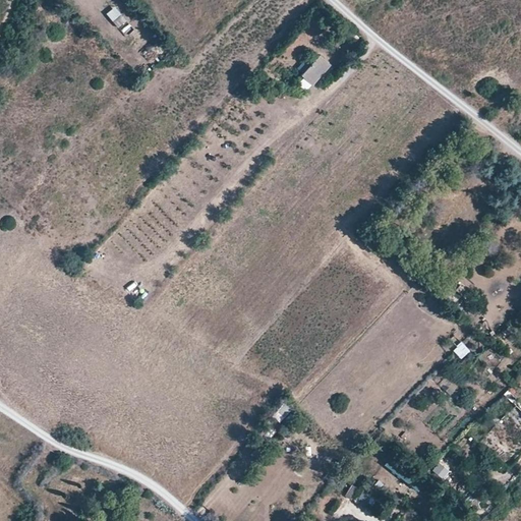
[(121,33),(129,25),(114,7),(106,14),(121,33)]
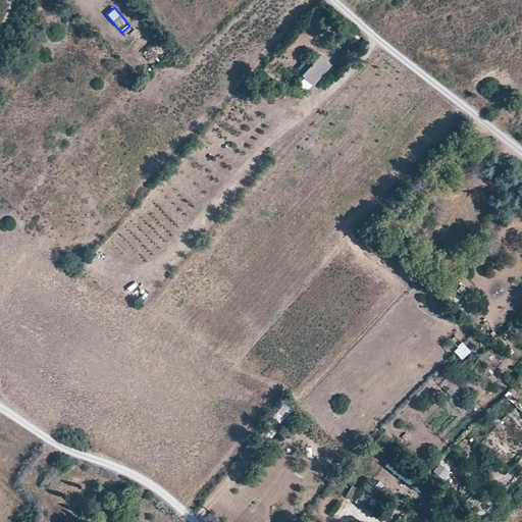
[(301,75),(312,85),(330,64),(319,55),(301,75)]
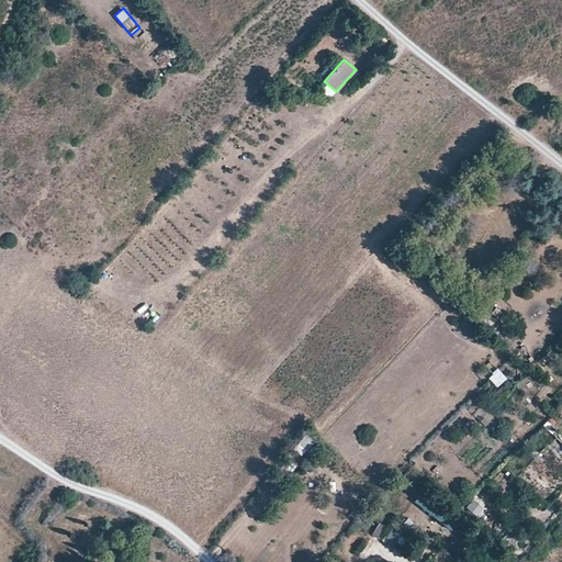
[(302,451),(311,440),(305,435),(295,446),(302,451)]
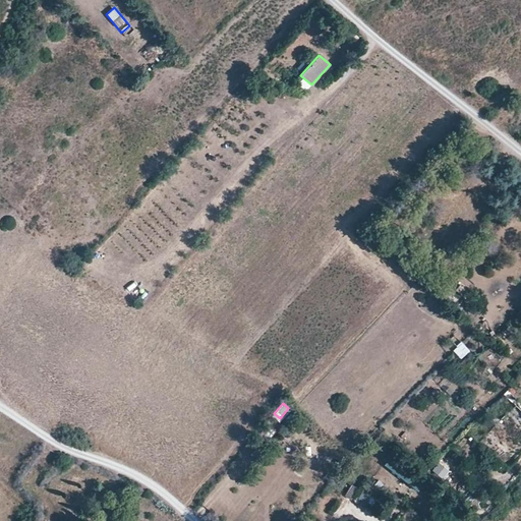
[(293,413),(288,408),(280,418),(285,422),(293,413)]
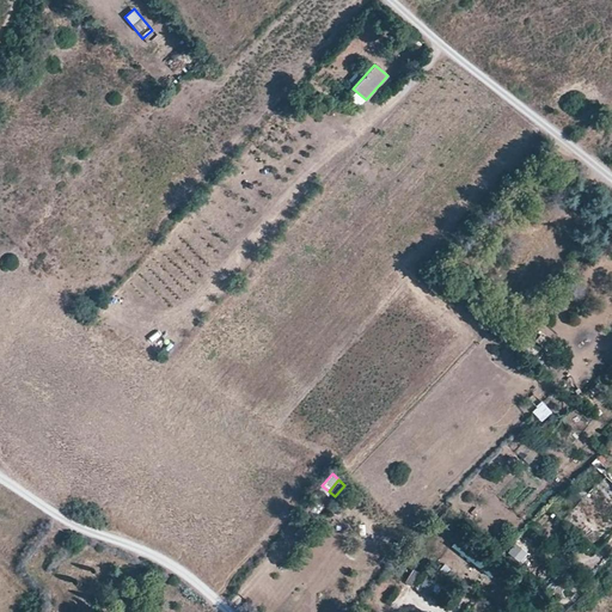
[(459,539),(452,549),(490,576),(497,567),(459,539)]
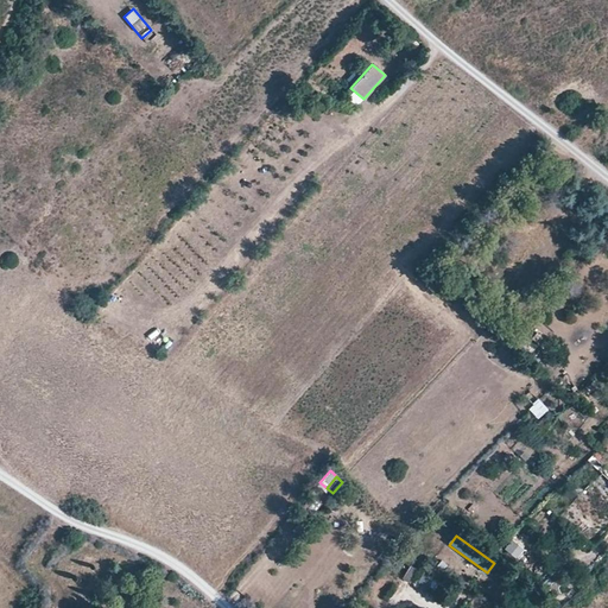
[(512,539),(505,549),(518,559),(525,550),(512,539)]
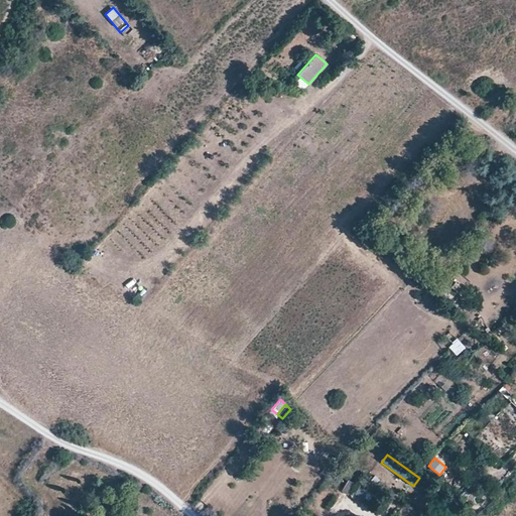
[(353,501),(356,507),(373,499),(370,493),(353,501)]
